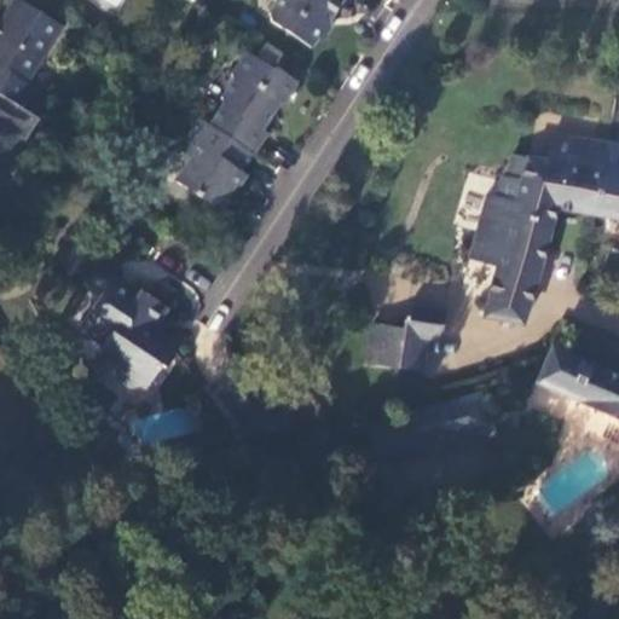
[(340,0),(339,0),(277,0),(267,16),(268,24),(312,53),(317,45),(325,42),(333,32),(329,24),(342,3),(340,0)]
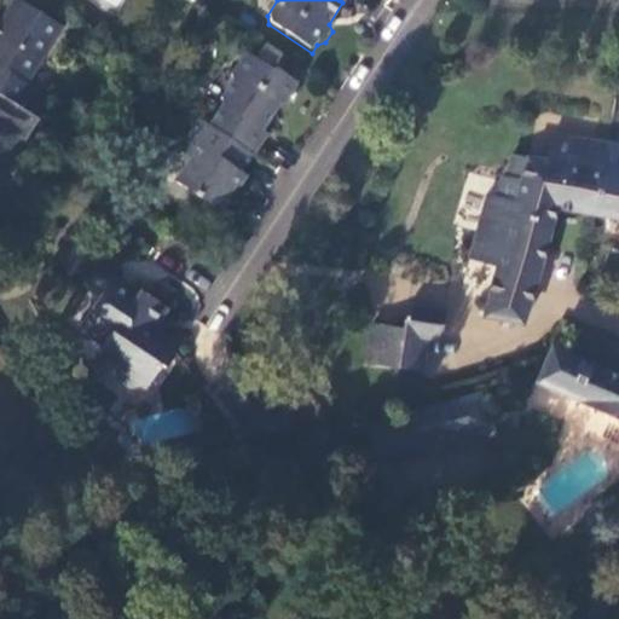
[(0,99),(28,117),(40,98),(34,94),(70,36),(24,7),(0,46),(0,99)]
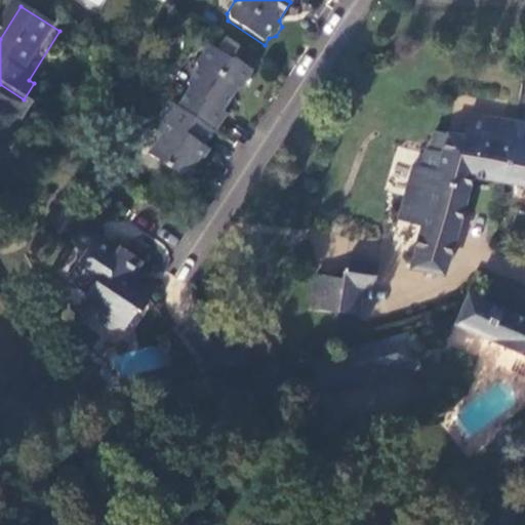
[(176,109),(211,132),(213,133),(226,113),(221,110),(234,91),(236,93),(242,83),(250,72),(248,71),(229,58),(226,59),(206,46),(195,65),(197,71),(188,86),(188,91),(176,109)]
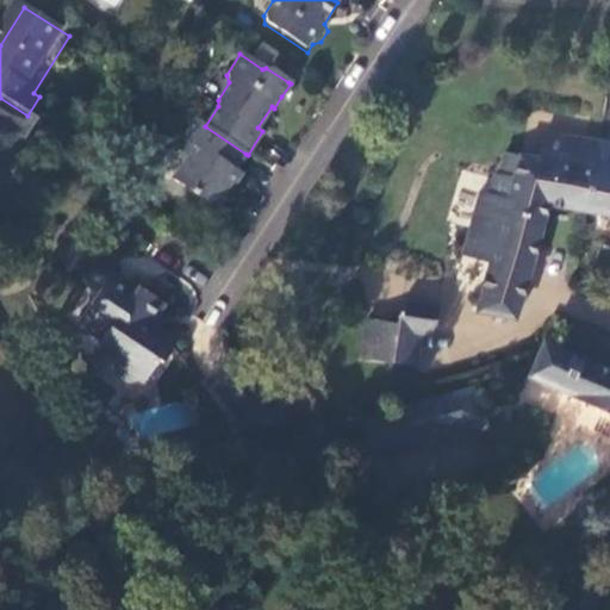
[(0,176),(6,167),(22,167),(16,153),(36,120),(27,116),(0,98),(0,176)]
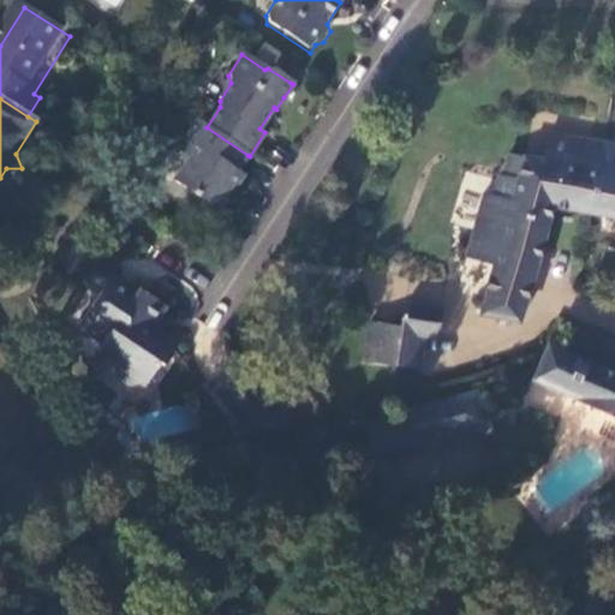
[(207,127),(197,121),(185,141),(190,144),(184,154),(186,163),(172,184),(214,210),(230,186),(230,181),(248,155),(207,127)]
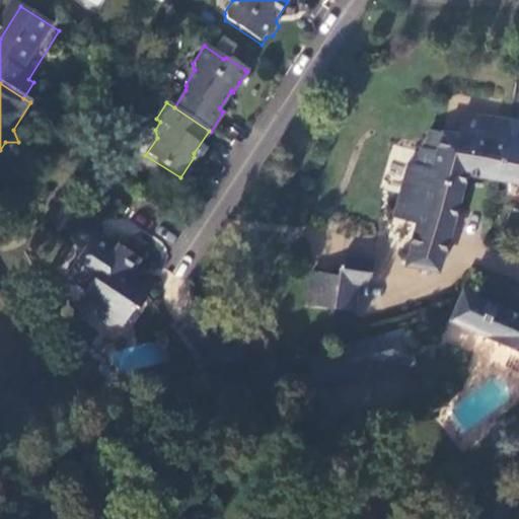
[(518,183),(518,123),(511,122),(460,114),(456,137),(427,131),(424,149),(420,149),(417,165),(409,163),(393,218),(417,223),(404,266),(438,272),(465,174),(500,180),(518,183)]
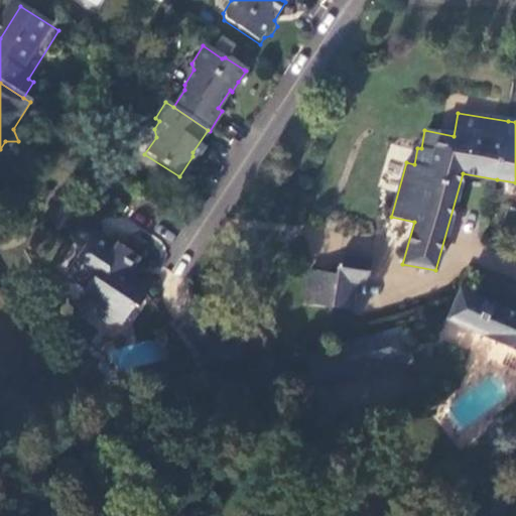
[(72,237),(84,245),(68,270),(76,276),(74,280),(85,288),(81,294),(84,299),(93,305),(95,314),(110,325),(116,321),(121,325),(133,306),(136,308),(149,289),(135,279),(132,283),(125,278),(128,275),(139,258),(115,243),(115,244),(81,222),(72,237)]
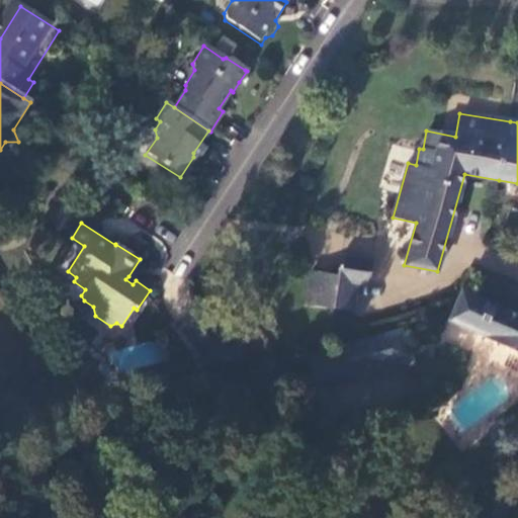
[(366,285),(370,261),(340,256),(336,281),(366,285)]
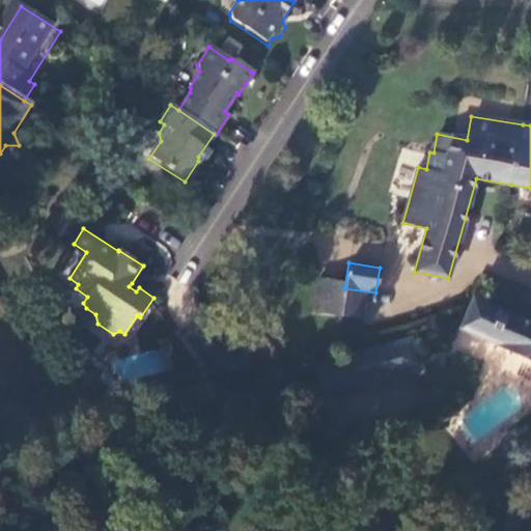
[(470,304),(458,329),(530,360),(530,324),(472,299),(470,304)]
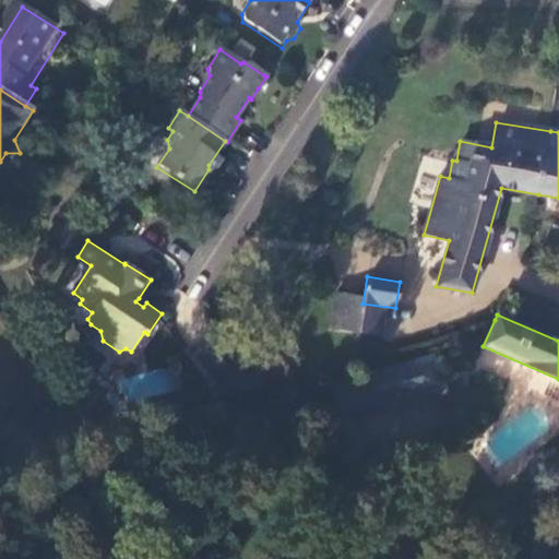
[(368,368),(376,405),(447,391),(439,354),(368,368)]
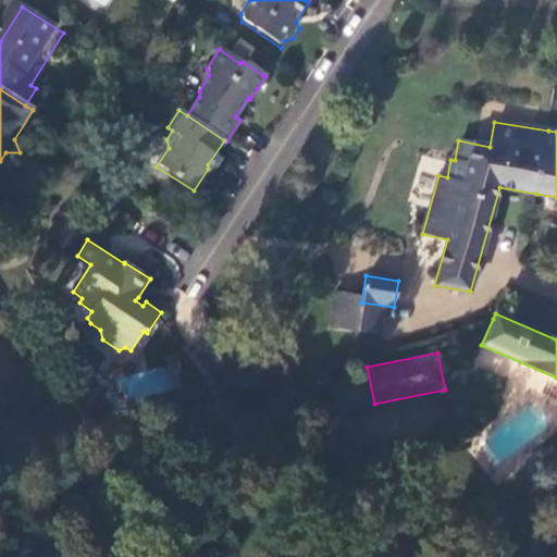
[(174,364),(118,378),(123,399),(180,387),(174,364)]
